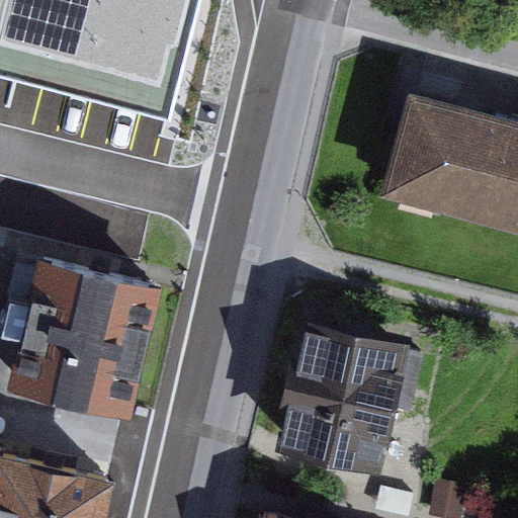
[(198,0),(0,0),(0,74),(168,118),(198,0)]
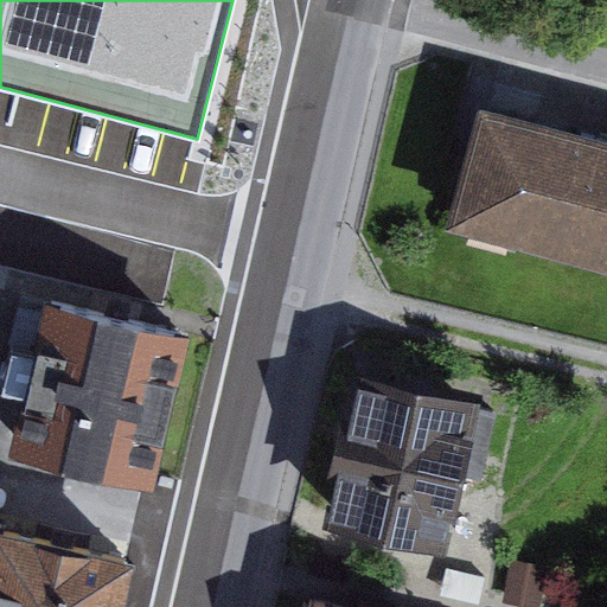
[(606,145),(480,113),(447,241),(606,281),(606,145)]
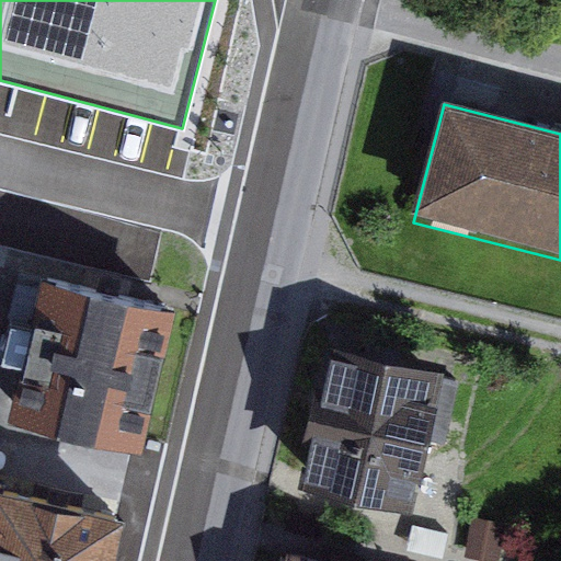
[(144,454),(176,310),(42,279),(9,423),(144,454)]
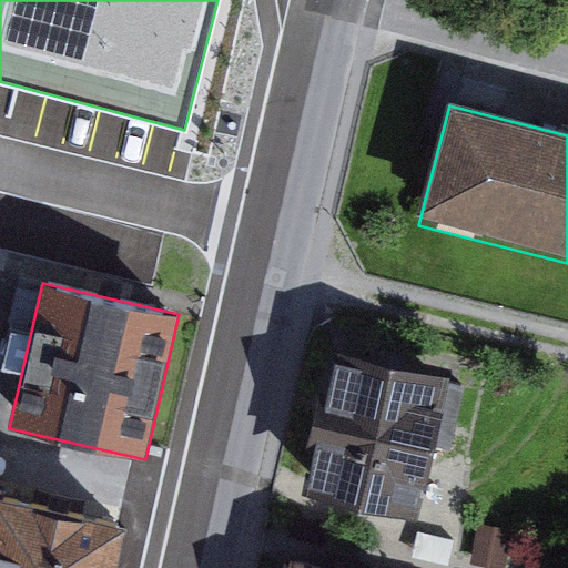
[(427,505),(457,381),(336,351),(306,476),(427,505)]
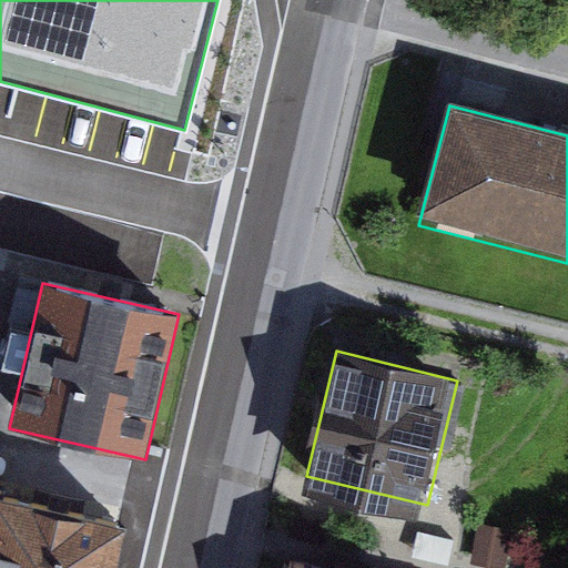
[(0,567),(118,567),(128,528),(0,498),(0,567)]
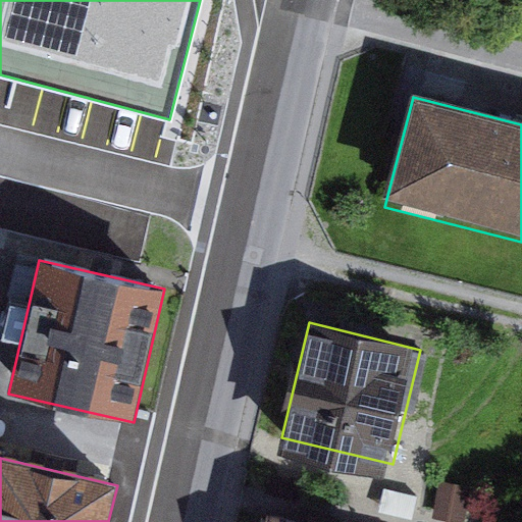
[(341,521),(268,502),(262,521),(341,521)]
